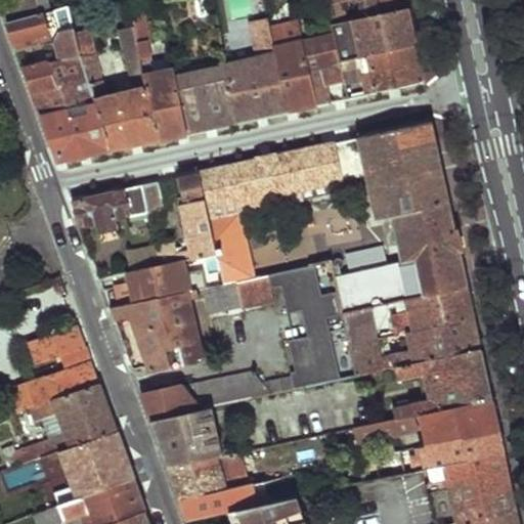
[(15,0),(2,4),(8,22),(55,11),(51,0),(15,0)]
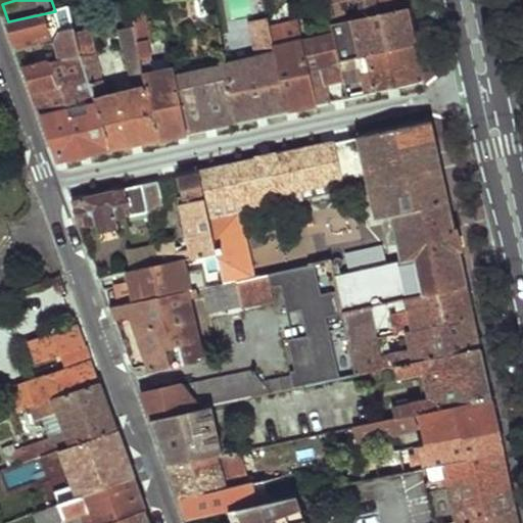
[(326,0),(331,26),(408,8),(406,0),(326,0)]
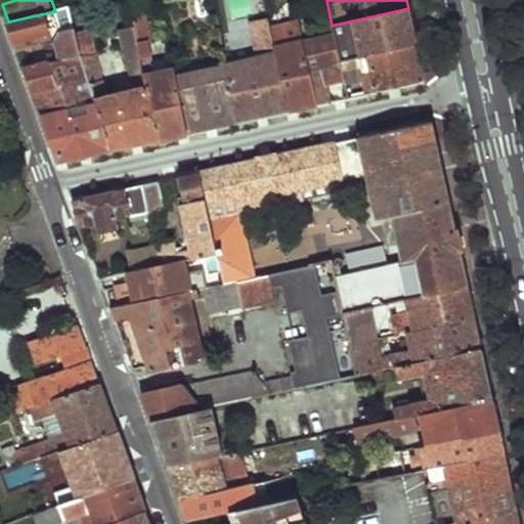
[(130,14),(160,139),(187,133),(174,75),(156,80),(146,42),(150,41),(142,5),(128,8),(130,14)]
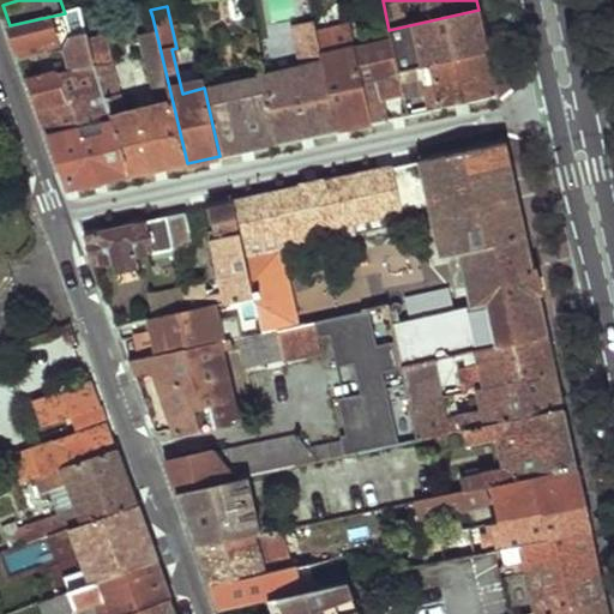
[(70,12),(74,35),(72,40),(88,36),(79,10),(70,12)]
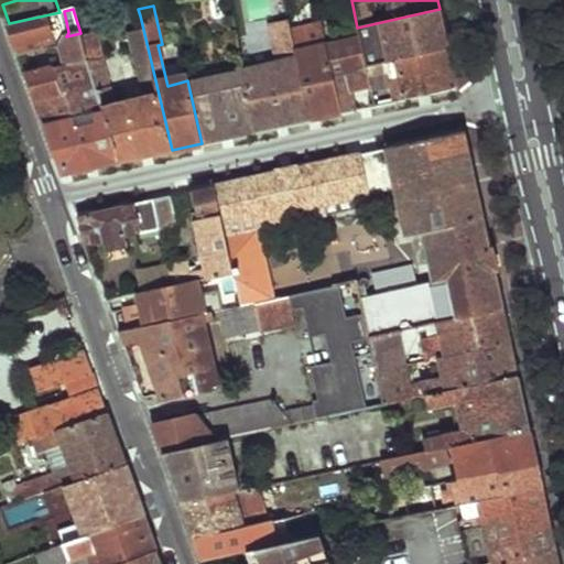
[(359,39),(366,65),(388,61),(448,47),(445,33),(440,9),(357,28),(359,39)]
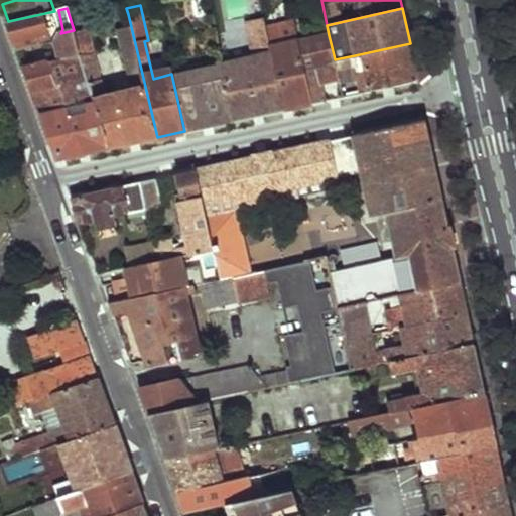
[(58,10),(54,11),(8,21),(13,34),(18,49),(53,42),(60,33),(62,29),(58,10)]
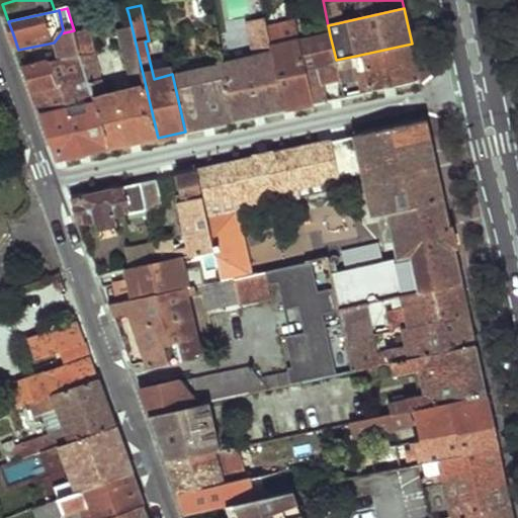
[(97,104),(110,148),(137,143),(158,138),(128,14),(122,15),(124,28),(116,30),(127,88),(111,92),(89,27),(75,33),(97,104)]
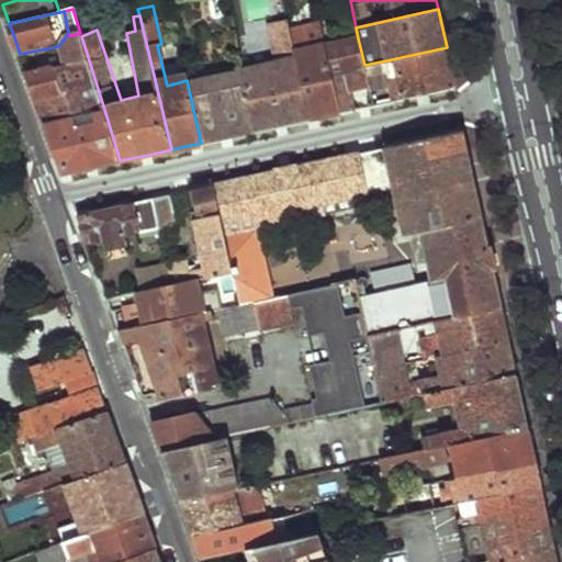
[(271,23),(273,31),(290,27),(288,20),(271,23)]
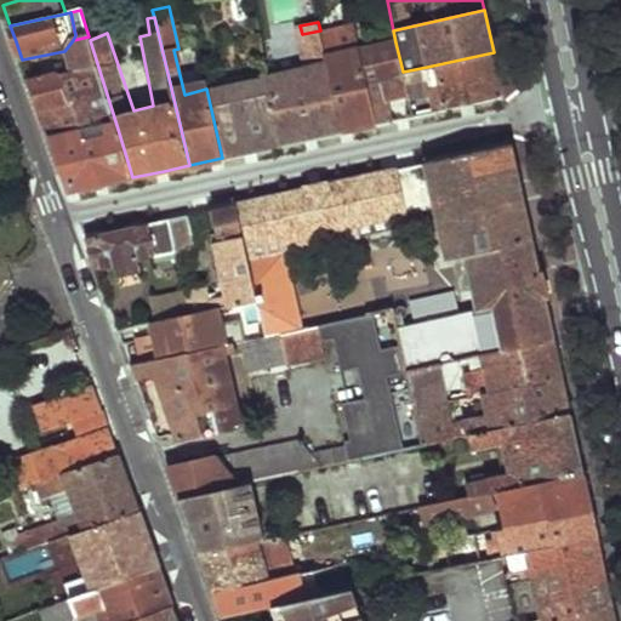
[(360,50),(355,28),(345,30),(343,27),(320,32),(343,132),(376,125),(360,50)]
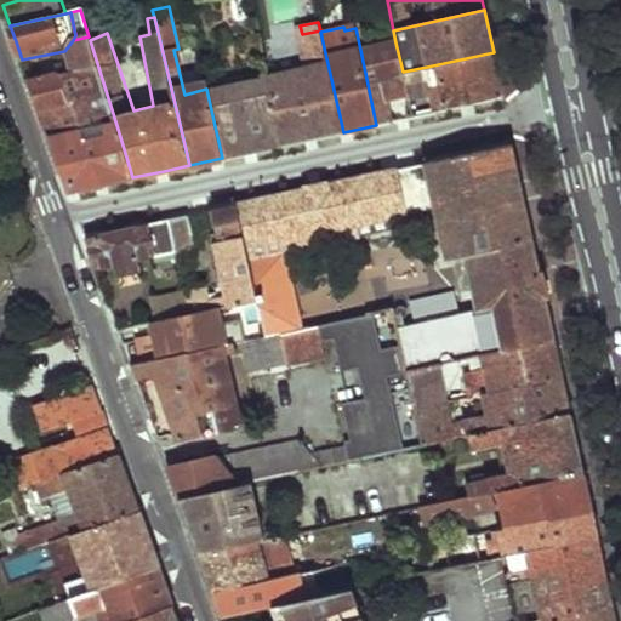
[(311,66),(269,74),(285,144),(343,132),(320,32),(320,30),(302,34),(306,56),(309,56),(311,66)]
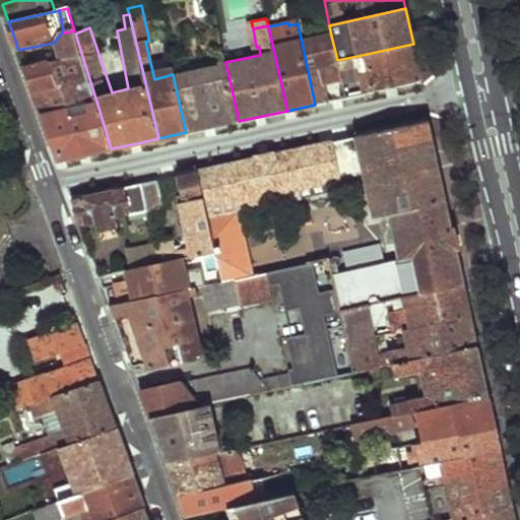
[(33,89),(43,117),(98,105),(75,34),(74,30),(61,34),(54,43),(56,49),(34,54),(22,60),(33,89)]
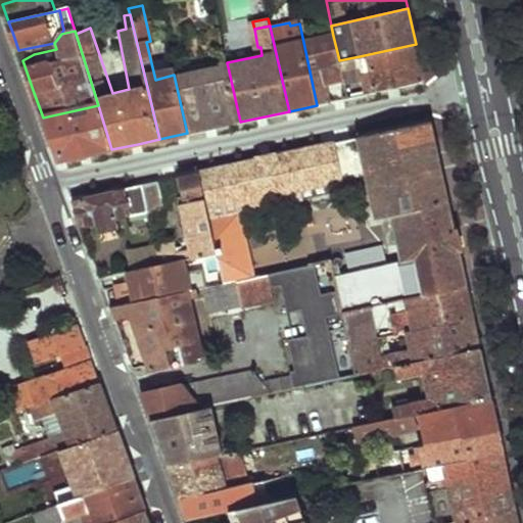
[(303,42),(317,105),(332,101),(323,64),(328,63),(333,84),(343,81),(339,60),(333,36),(303,42)]
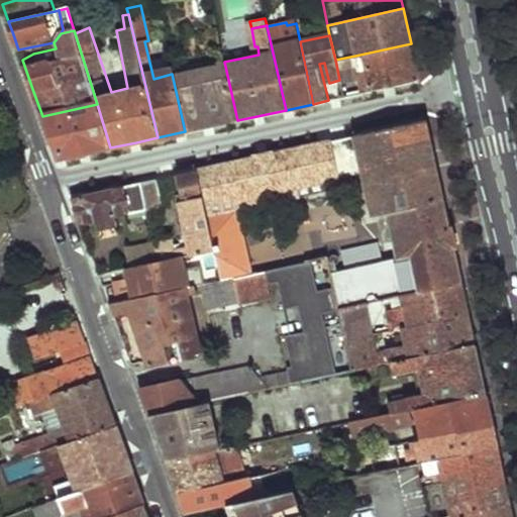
[(355,56),(364,92),(386,88),(419,81),(415,62),(411,43),(355,56)]
